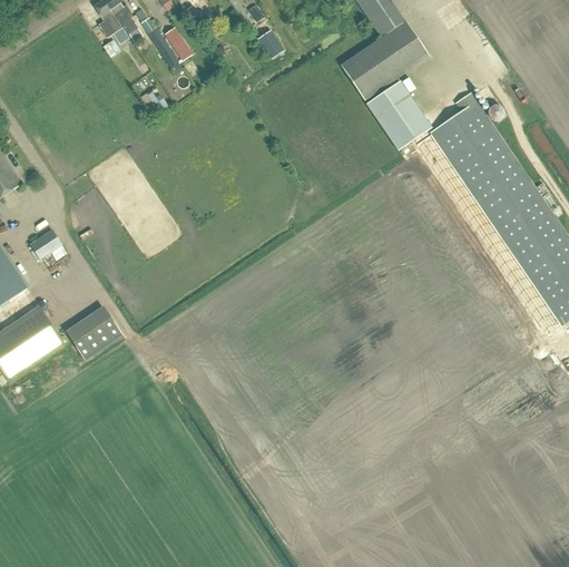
[(99,0),(95,3),(105,19),(102,21),(99,22),(108,36),(110,35),(123,27),(123,26),(114,13),(104,0),(99,0)]
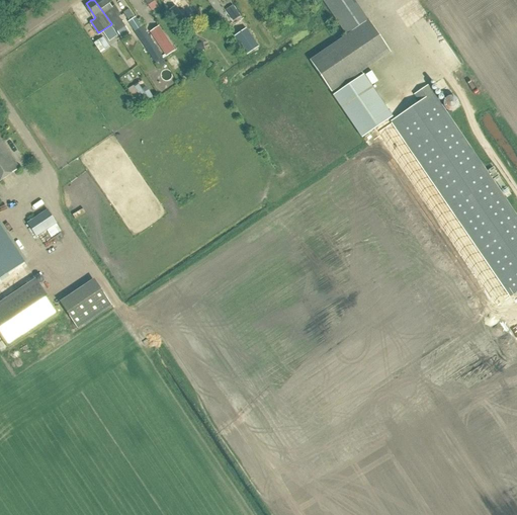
[(94,0),(103,12),(105,11),(117,28),(122,36),(131,30),(120,14),(121,13),(118,9),(114,3),(112,5),(108,0),(94,0)]
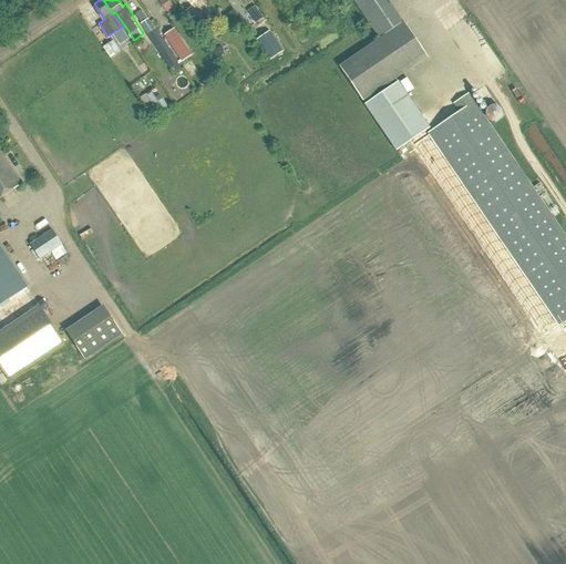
[(205,19),(213,13),(205,4),(198,10),(205,19)]
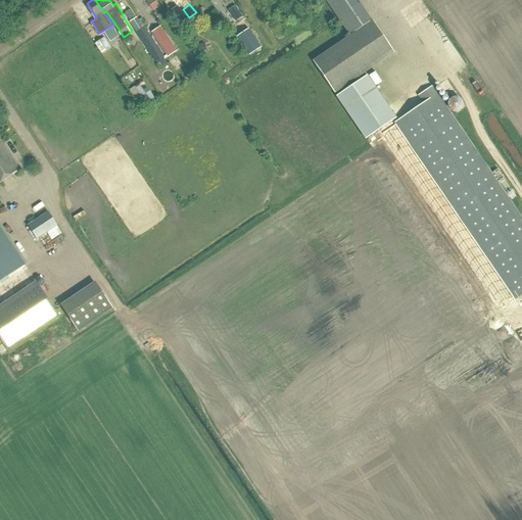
[(240,10),(234,14),(236,18),(243,14),(240,10)]
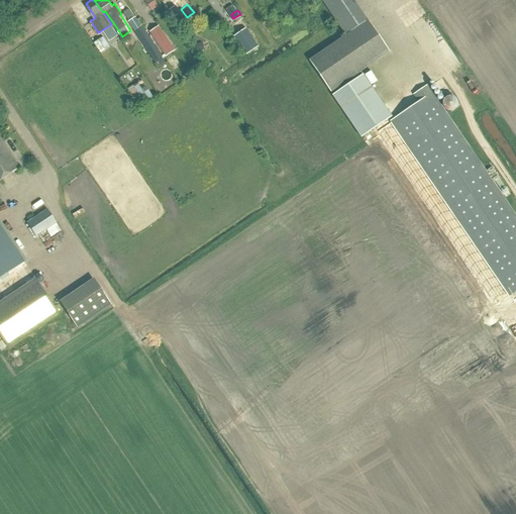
[(136,13),(129,18),(135,28),(156,59),(164,54),(142,23),(136,13)]
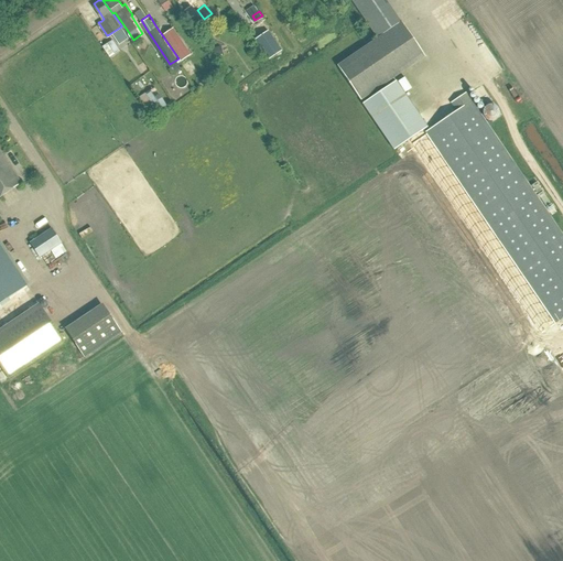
[(424,53),(400,18),(375,35),(335,62),(359,97),(424,53)]
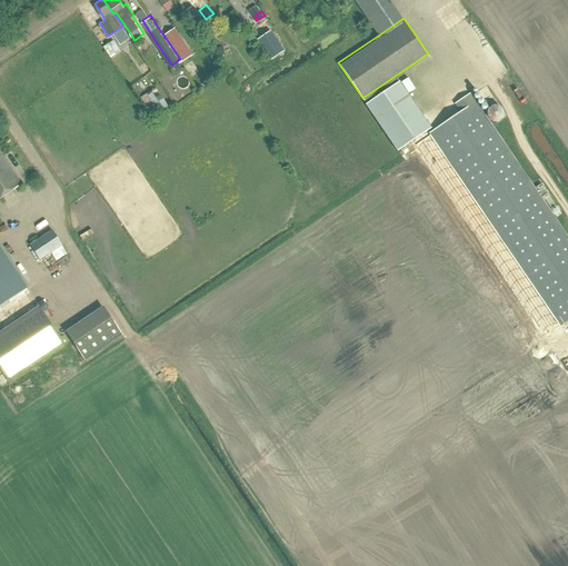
[(271,29),(258,37),(272,58),(285,49),(271,29)]
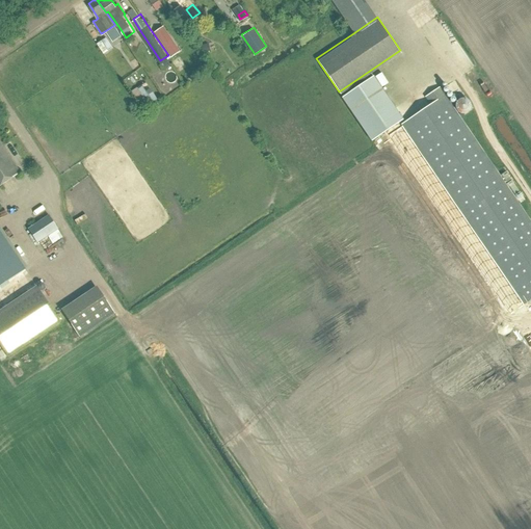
[(104,51),(114,45),(107,34),(98,41),(104,51)]
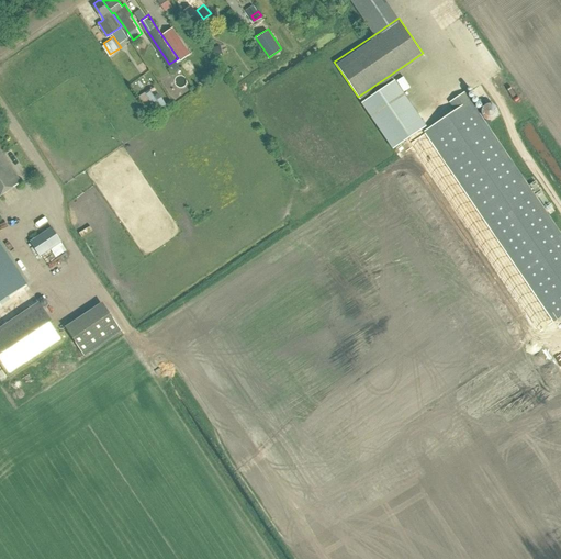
[(171,43),(181,58),(190,52),(180,36),(171,43)]
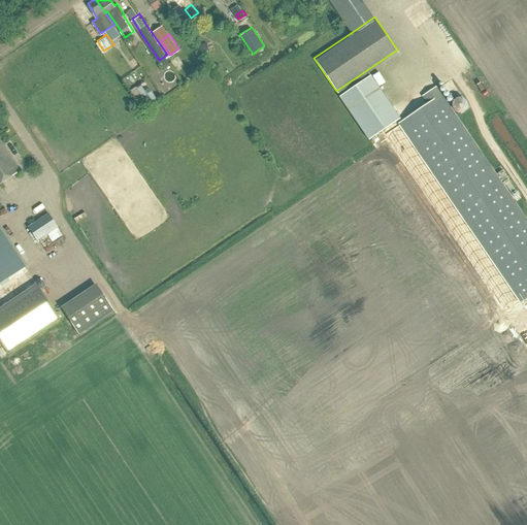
[(206,40),(200,42),(203,52),(209,50),(206,40)]
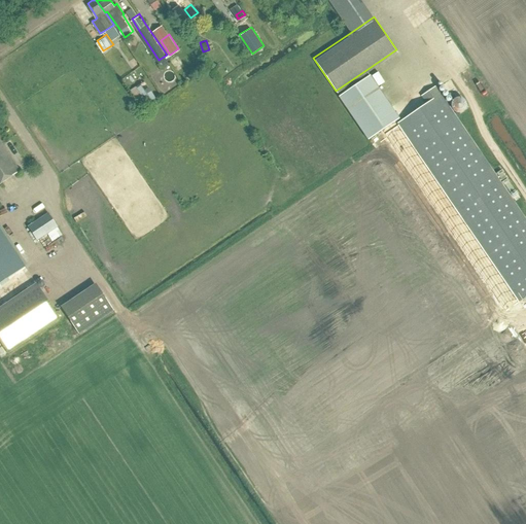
[(369,138),(399,116),(370,73),(339,94),(369,138)]
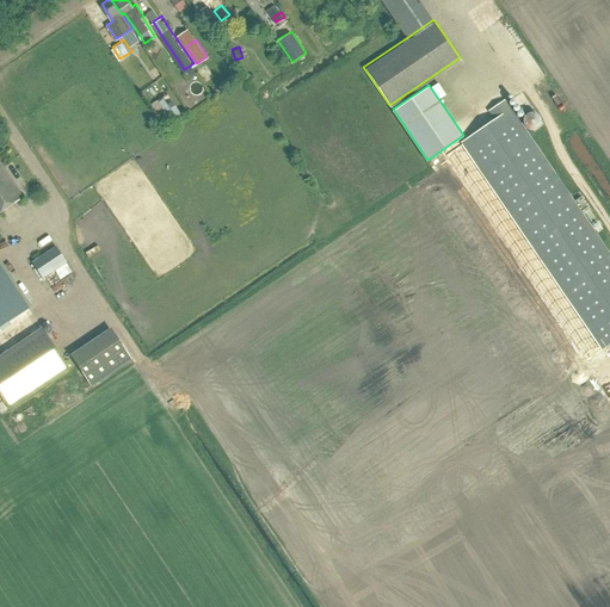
[(164,124),(180,116),(167,90),(151,98),(164,124)]
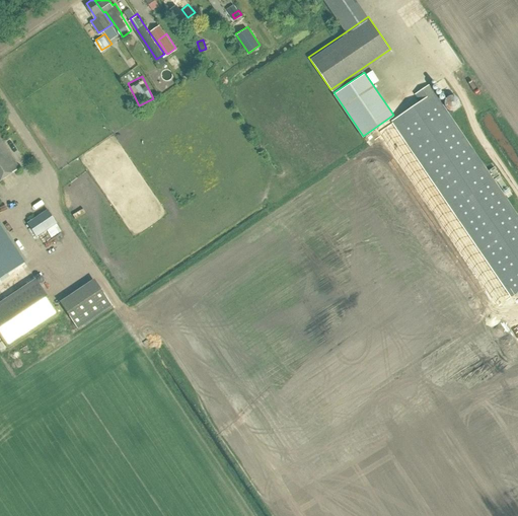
[(393,121),(380,130),(380,131),(499,304),(507,298),(512,294),(514,293),(517,291),(517,213),(508,200),(429,83),(416,92),(421,99),(392,119),(393,121)]
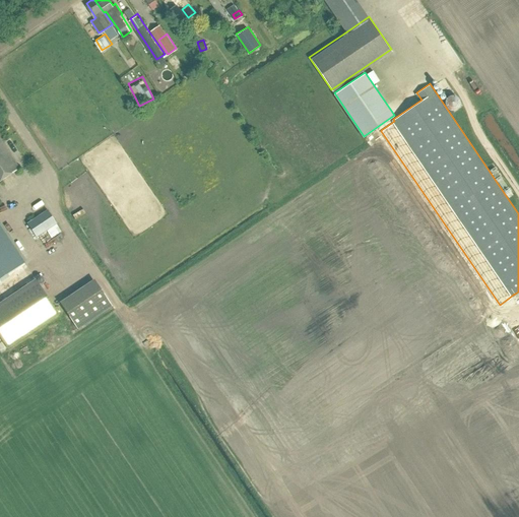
[(0,180),(20,167),(0,134),(0,180)]
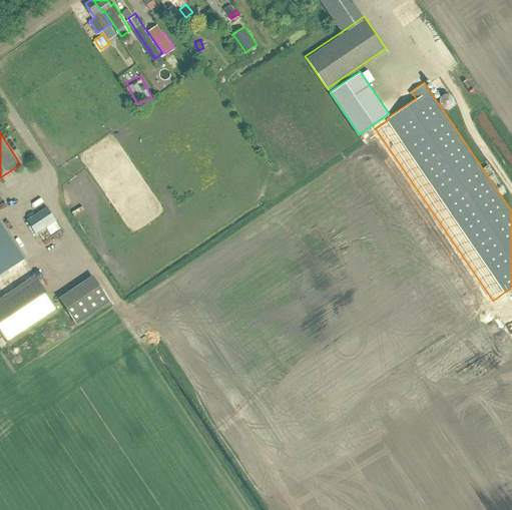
[(81,202),(69,209),(73,214),(84,207),(81,202)]
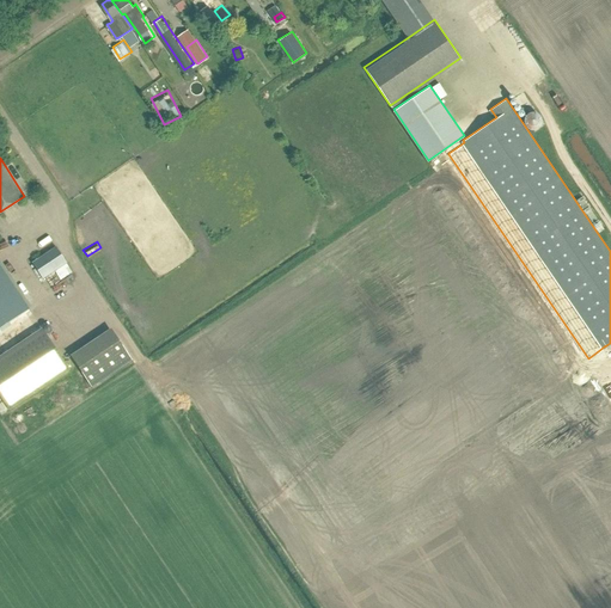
[(43,276),(67,260),(57,245),(32,260),(43,276)]
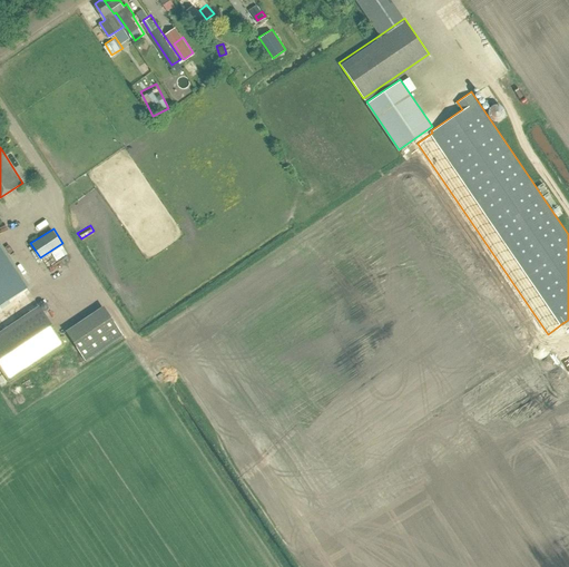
[(0,303),(27,286),(0,246),(0,303)]
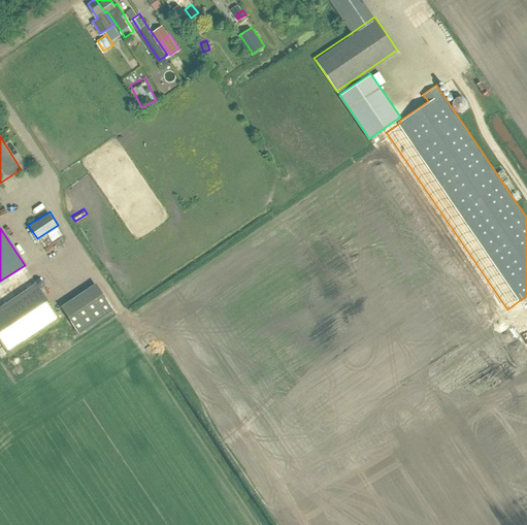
[(0,340),(7,352),(60,317),(35,281),(0,303),(0,340)]
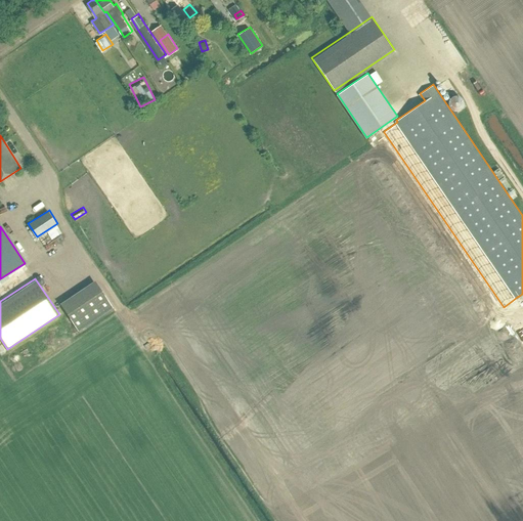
[(54,300),(72,330),(107,309),(91,279),(54,300)]
